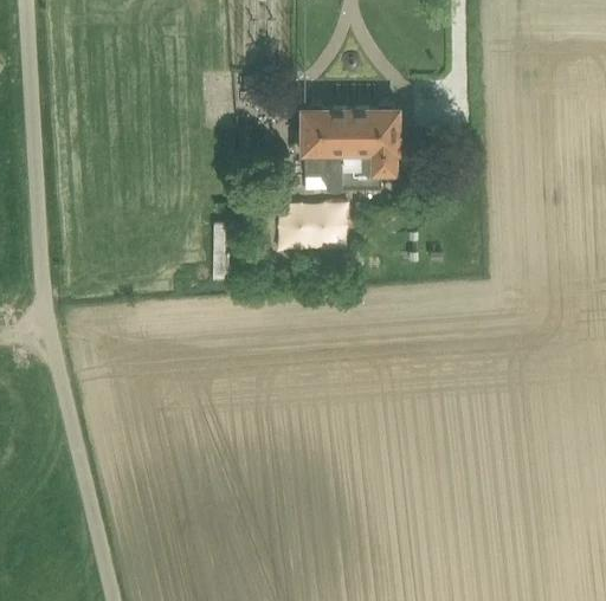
[(242,82),(239,120),(278,121),(279,84),(242,82)]
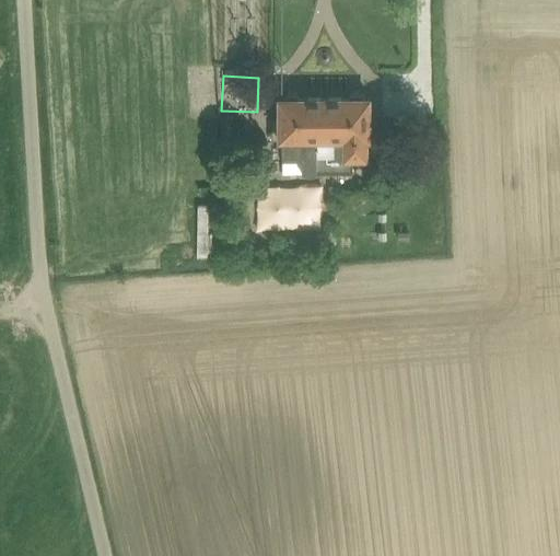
[(281,103),(281,124),(277,124),(277,145),(282,145),(282,162),(302,162),(302,176),(317,176),(317,146),(326,146),(325,102),(302,103),(302,102),(298,97),(289,97),(286,101),(284,102),(284,103),(281,103)]
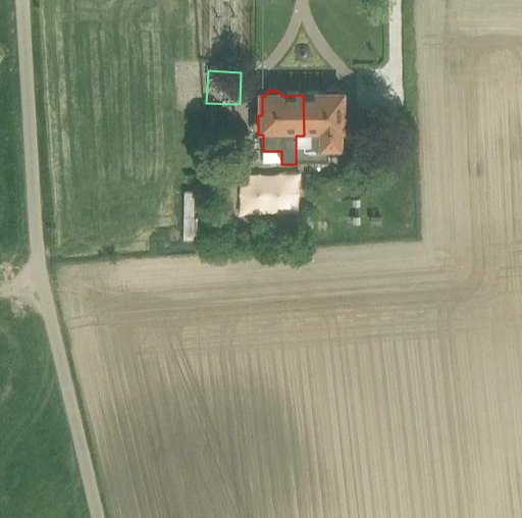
[(320,152),(327,152),(342,152),(342,134),(348,134),(348,116),(345,116),(345,95),(342,95),(341,94),(337,91),(329,91),(326,94),(326,95),(303,95),(304,136),(309,135),(309,151),(320,151),(320,152)]
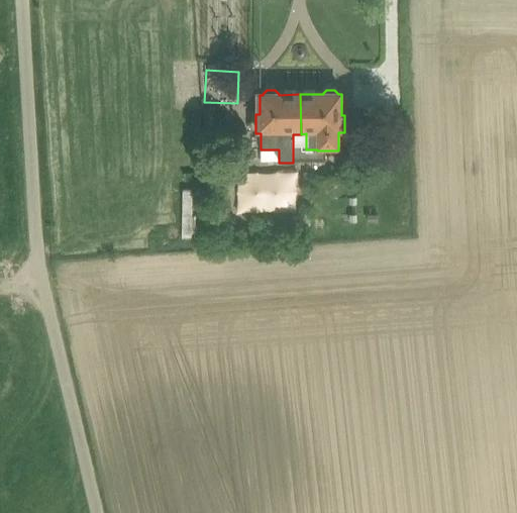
[(320,151),(320,168),(340,168),(341,152),(320,151)]
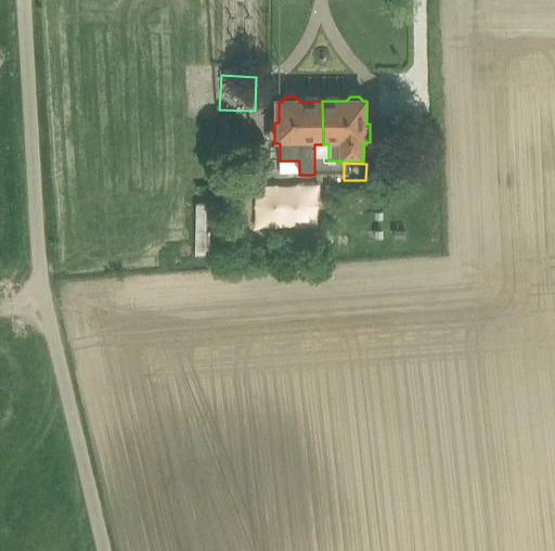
[(257,234),(322,232),(321,186),(256,188),(257,234)]
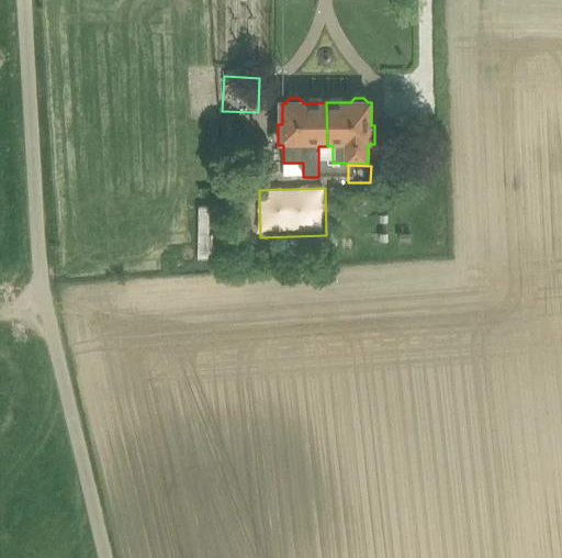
[(197,208),(197,259),(212,259),(213,209),(197,208)]
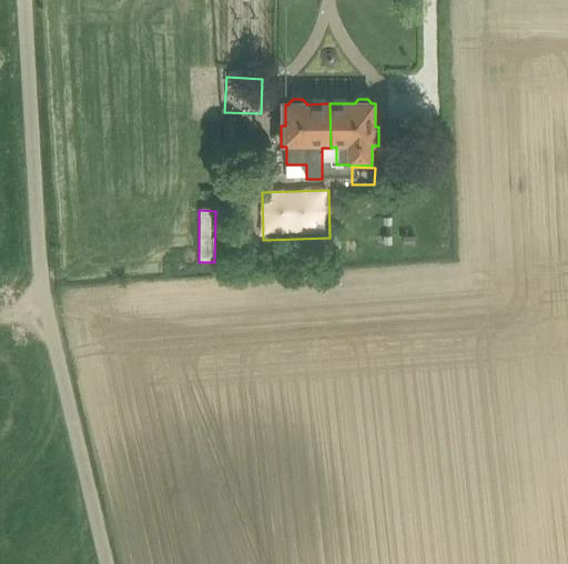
All buildings are outlined.
